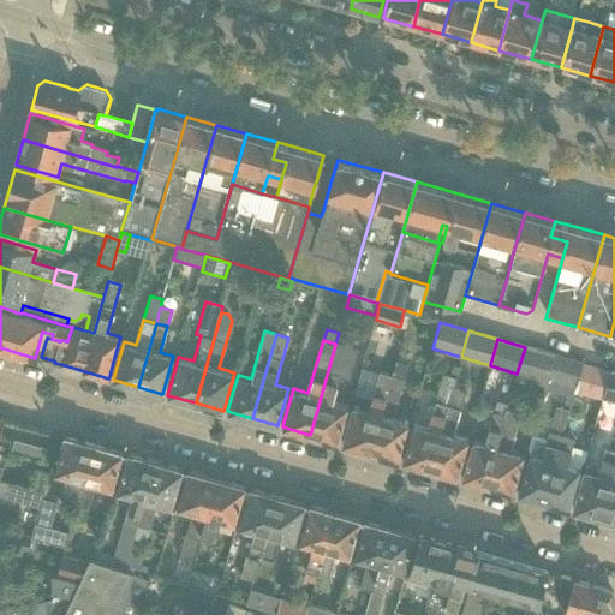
[(335,345),(310,435),(338,442),(348,404),(334,400),(340,377),(350,380),(358,351),(335,345)]
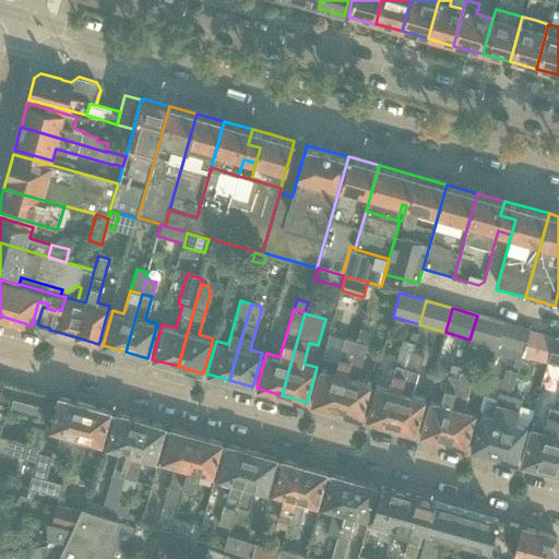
[(470,340),(468,342),(495,349),(502,322),(477,316),(470,340)]
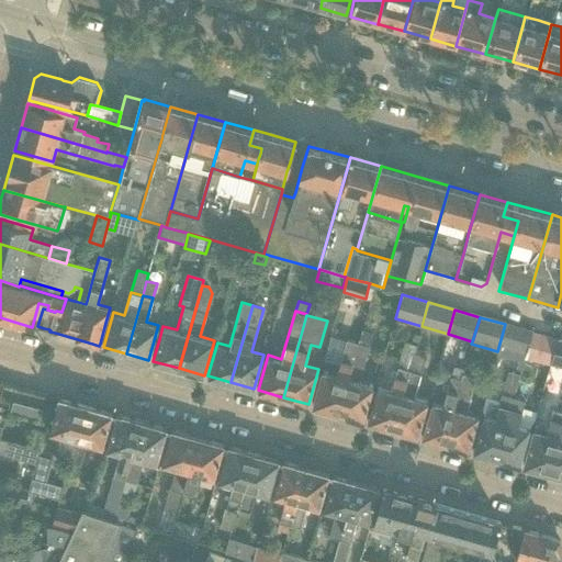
[(497,351),(497,353),(524,361),(524,359),(531,332),(505,324),(497,351)]
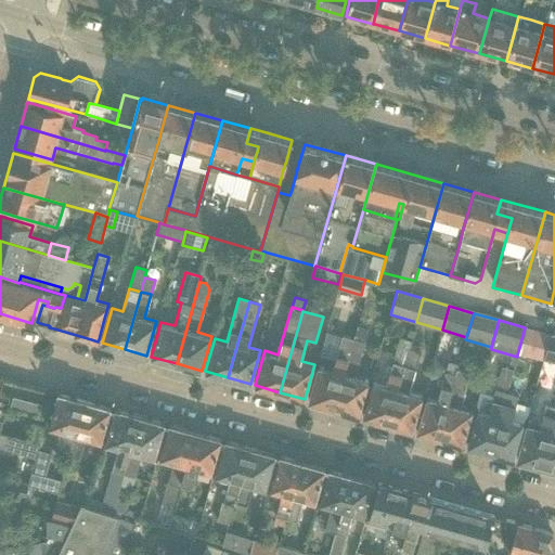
[(353,340),(334,408),(359,415),(369,381),(356,376),(369,331),(357,327),(353,340)]
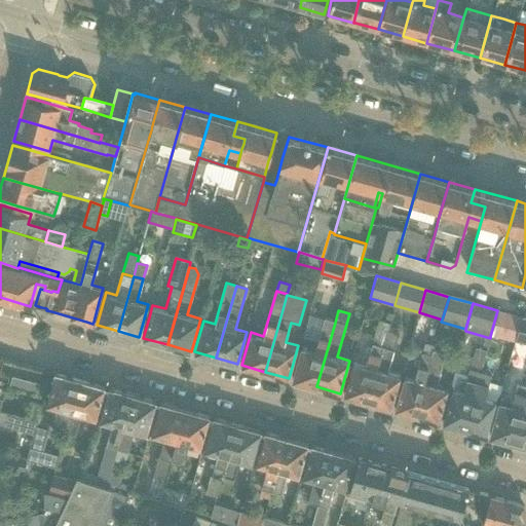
[(497,310),(490,336),(503,339),(511,314),(497,310)]
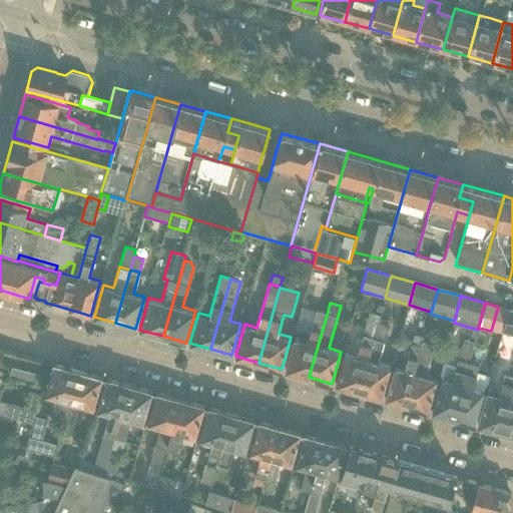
[(509,312),(502,334),(512,336),(512,311),(509,310),(509,312)]
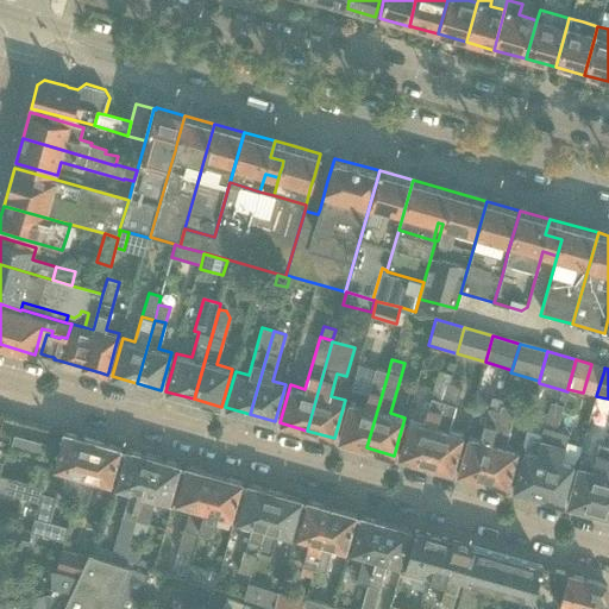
[(339,440),(366,447),(388,374),(375,370),(364,406),(350,402),(345,416),(339,440)]
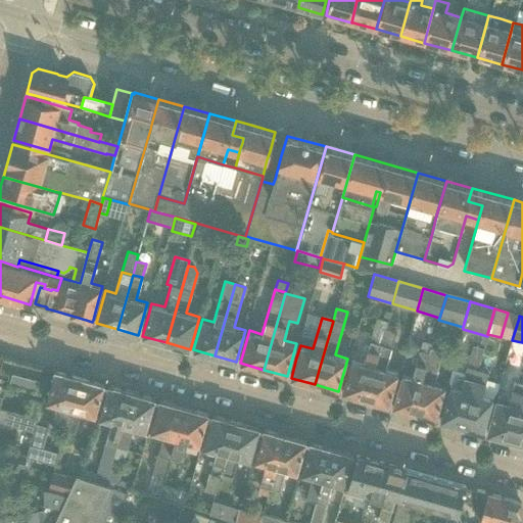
[(376,319),(370,341),(381,344),(385,329),(387,322),(376,319)]
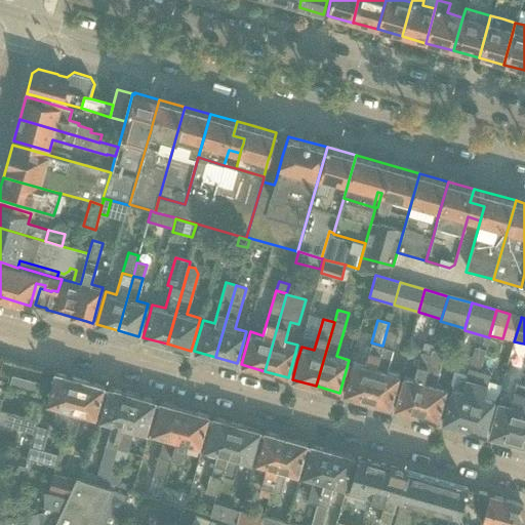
[(382,346),(367,400),(391,406),(400,374),(387,371),(398,333),(387,330),(382,346)]
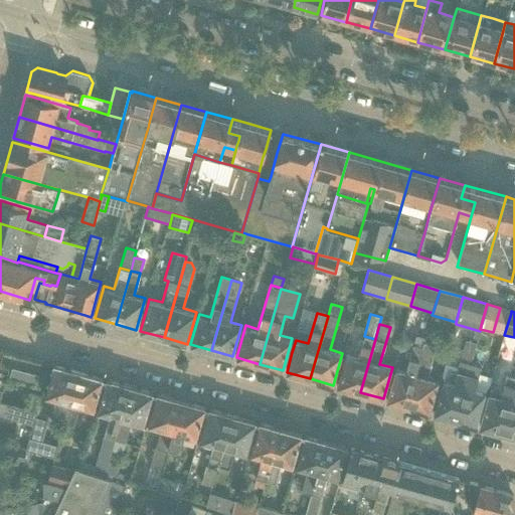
[(337,385),(360,392),(375,339),(364,336),(358,357),(346,354),(337,385)]
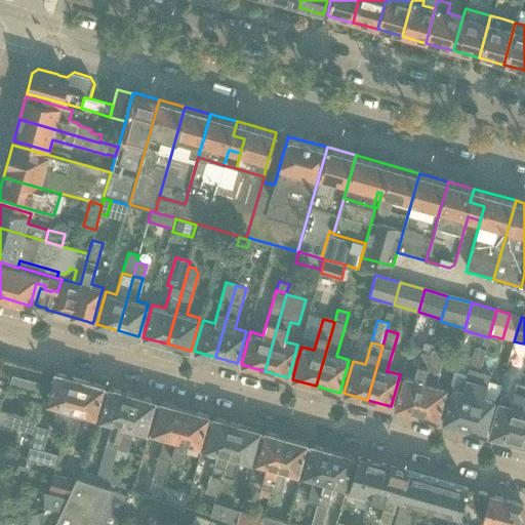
[(423,342),(421,351),(431,354),(433,345),(423,342)]
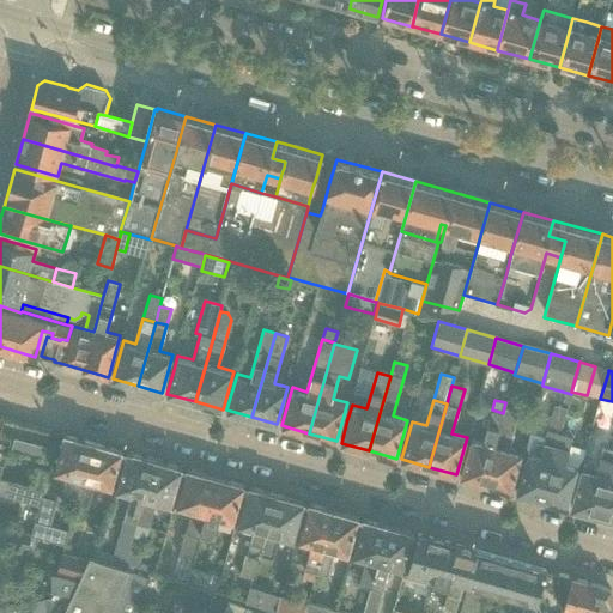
[(554,405),(547,430),(560,434),(566,411),(566,408),(554,405)]
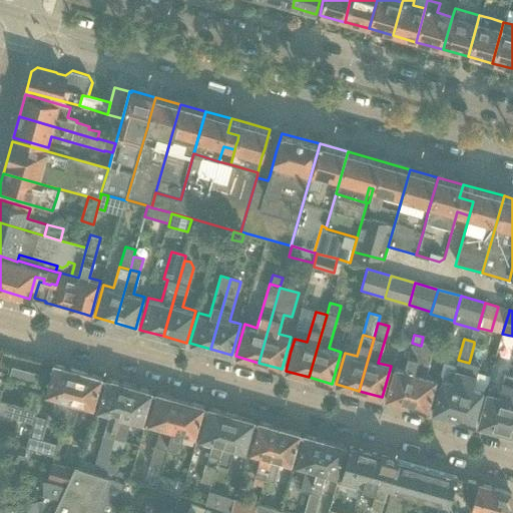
[(421,356),(407,405),(428,411),(434,391),(437,379),(426,376),(431,358),(434,346),(422,342),(421,346),(423,346),(421,356)]
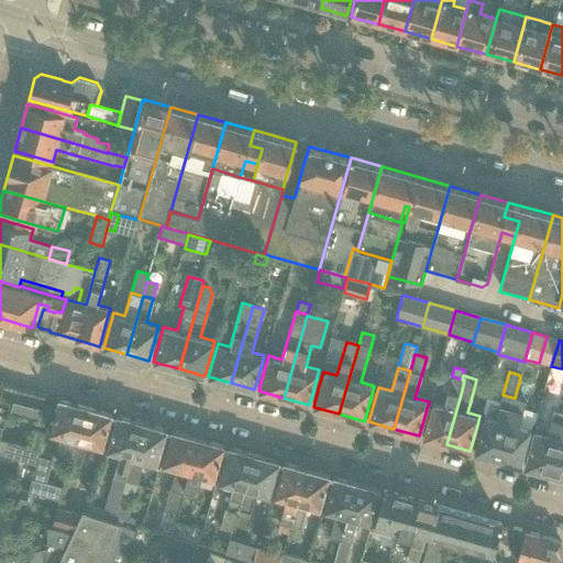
[(446,444),(462,390),(464,379),(462,379),(452,376),(451,376),(442,406),(433,403),(423,438),(446,444)]
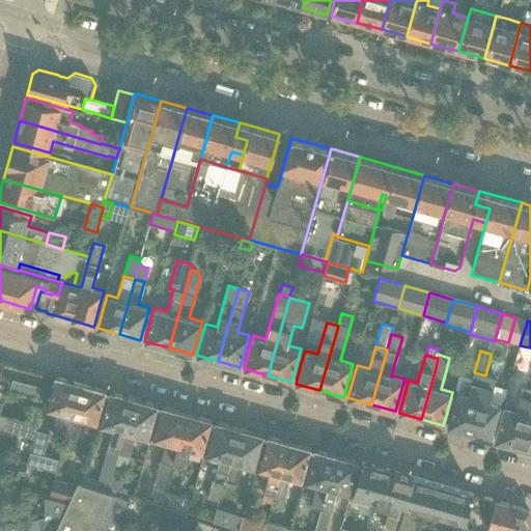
[(9,380),(0,376),(0,374),(4,362),(0,360),(0,387),(7,390),(9,380)]
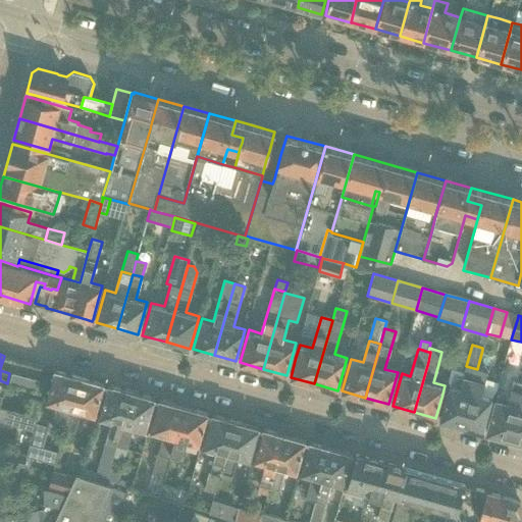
[(439,418),(461,424),(477,369),(466,366),(460,386),(449,383),(439,418)]
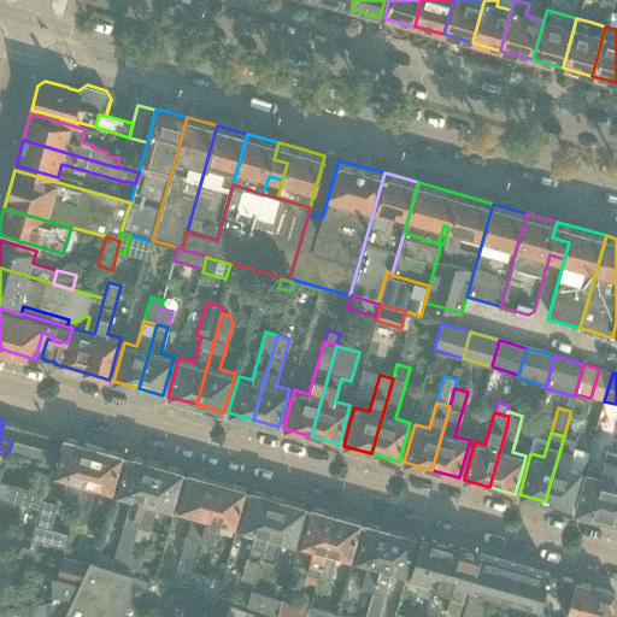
[(564,436),(545,501),(571,509),(582,469),(570,465),(576,440),(564,436)]
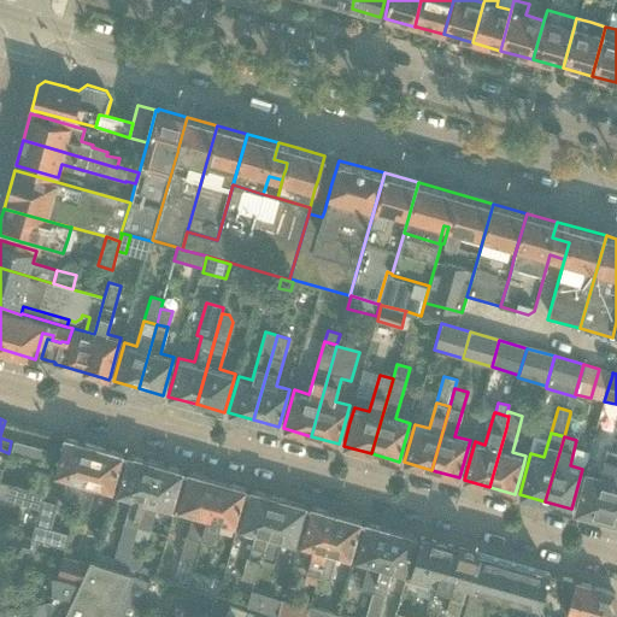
[(58,460),(54,475),(68,479),(64,492),(69,493),(65,503),(77,506),(94,446),(65,438),(58,460)]
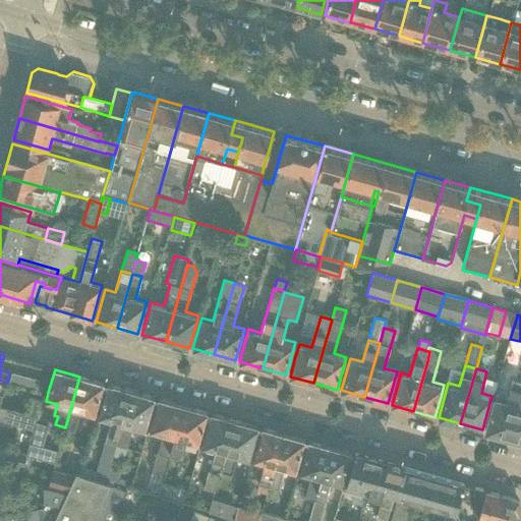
[(21,375),(18,387),(36,392),(39,381),(21,375)]
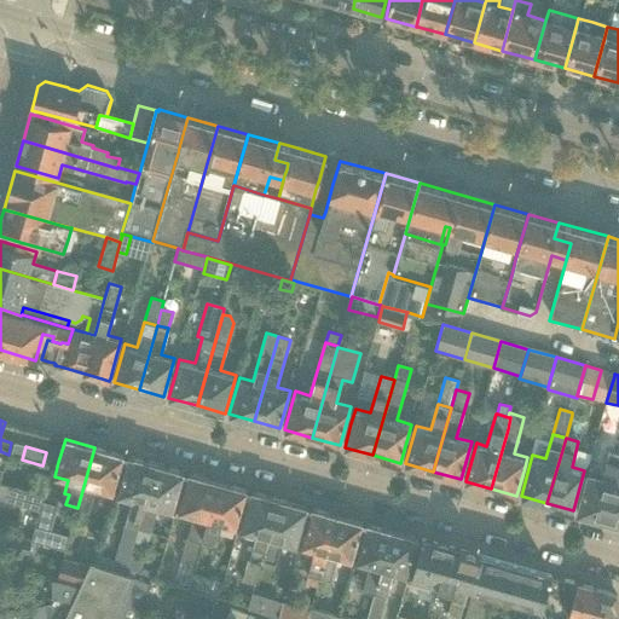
[(94,447),(77,508),(88,512),(92,498),(96,487),(113,492),(117,479),(123,456),(94,447)]
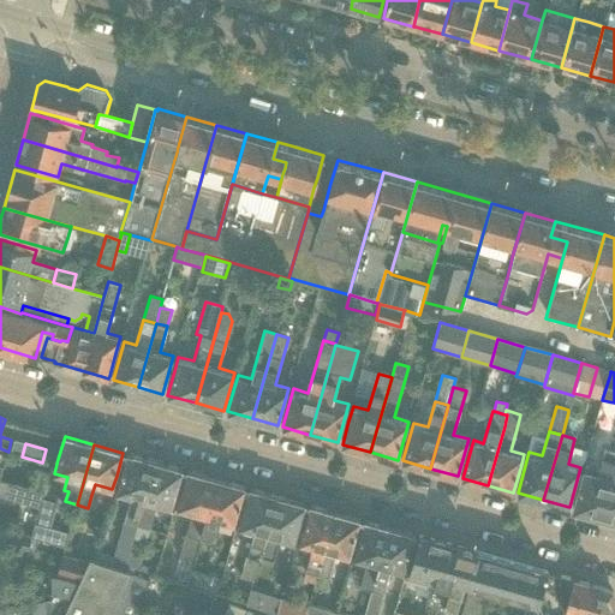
[(573,509),(599,517),(614,461),(614,451),(605,449),(598,472),(585,469),(573,509)]
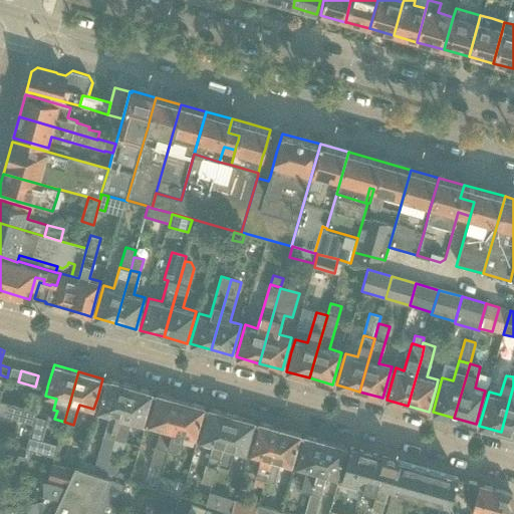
[(104,436),(114,439),(130,386),(106,379),(97,411),(110,415),(104,436)]
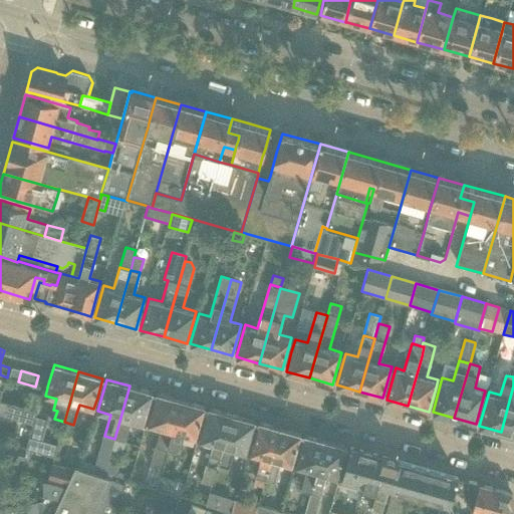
[(130,386),(114,439),(125,442),(131,421),(144,425),(153,393),(130,386)]
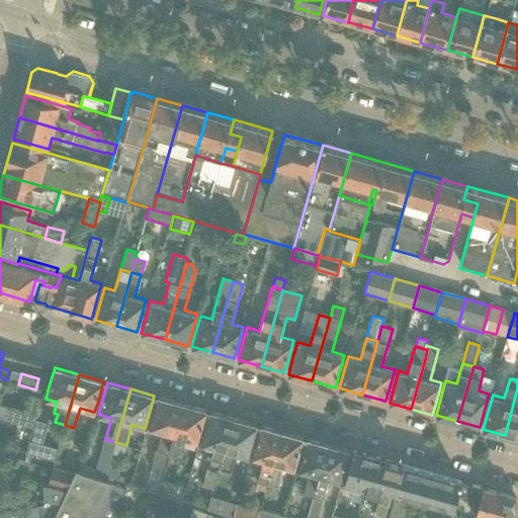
[(517,389),(505,435),(517,438),(517,389)]
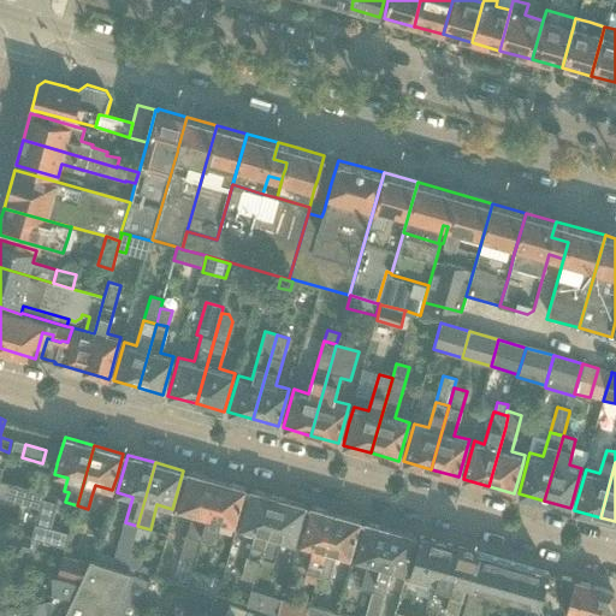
[(36,472),(33,489),(43,492),(48,475),(49,474),(37,471),(36,472)]
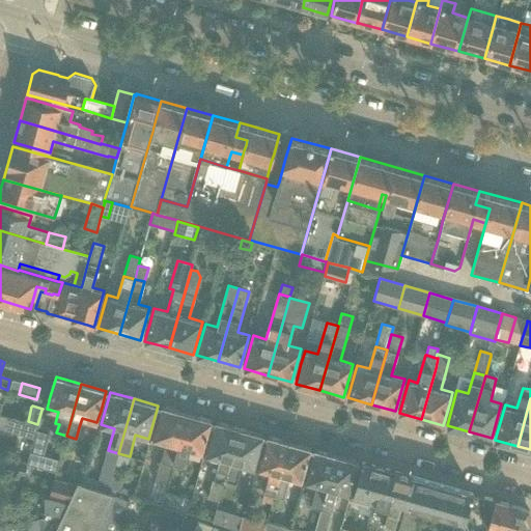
[(173,466),(188,414),(162,407),(152,439),(167,443),(157,481),(168,484),(173,466)]
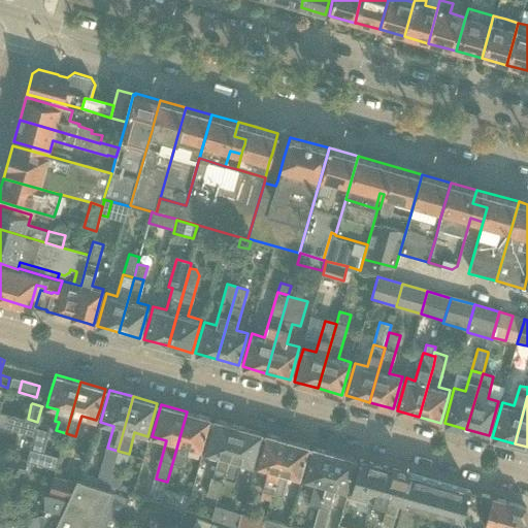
[(210,418),(187,411),(172,463),(182,465),(184,456),(187,457),(189,447),(202,450),(210,418)]
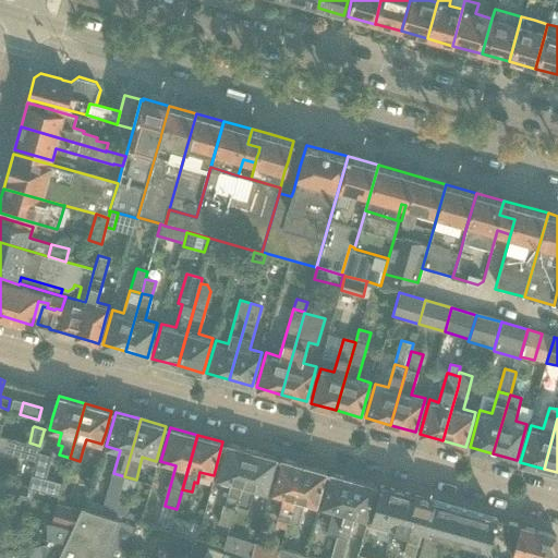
[(0,451),(36,462),(40,448),(0,436),(0,451)]
